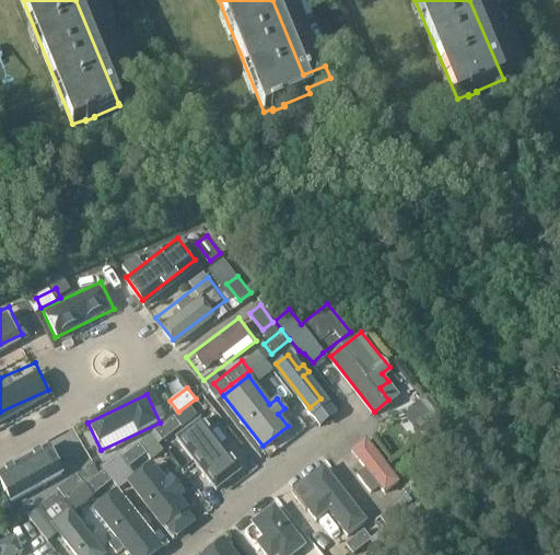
[(207,409),(198,399),(188,407),(196,417),(207,409)]
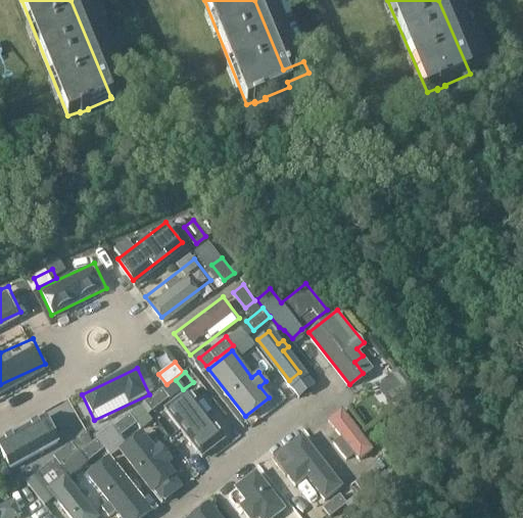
[(169,395),(161,386),(145,401),(151,409),(169,395)]
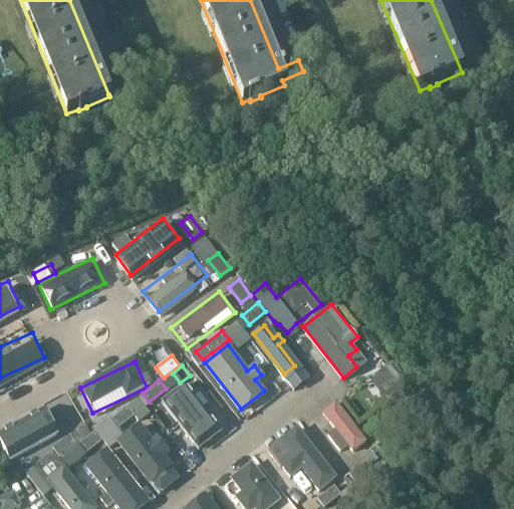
[(191,390),(182,397),(177,391),(164,400),(197,443),(210,433),(193,411),(202,404),(191,390)]
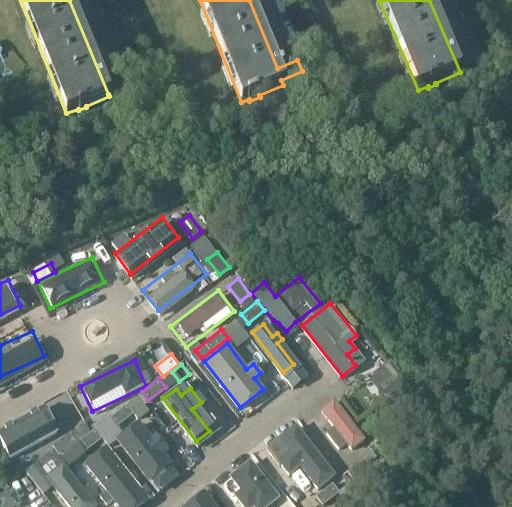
[(334,399),(322,409),(334,425),(326,431),(339,447),(346,440),(351,447),(364,437),(334,399)]
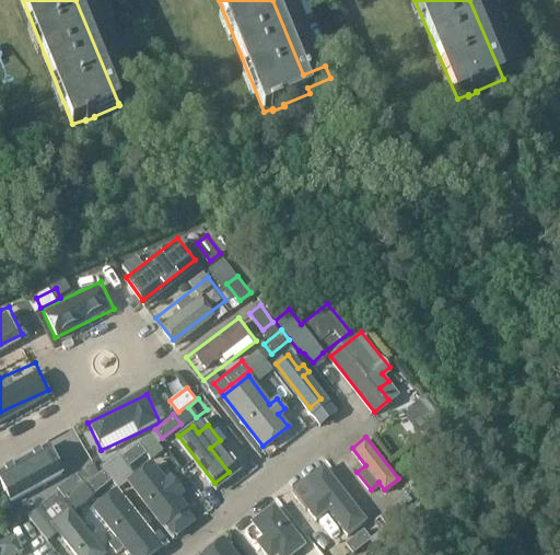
[(65,466),(51,439),(0,462),(0,484),(4,495),(65,466)]
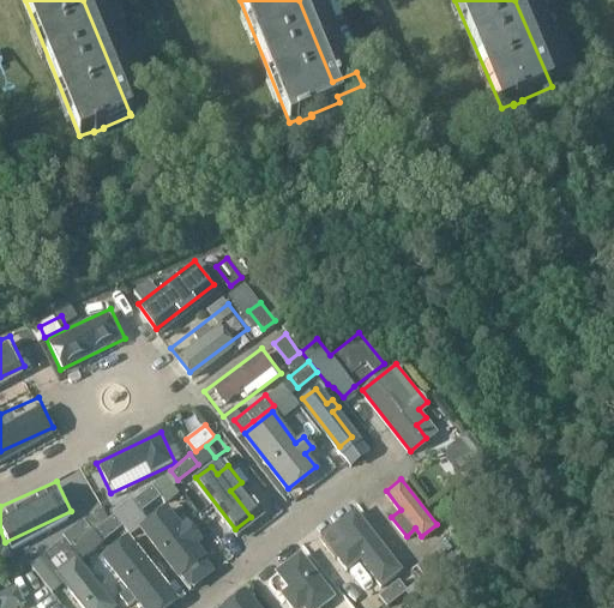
[(152,483),(132,499),(140,510),(161,494),(152,483)]
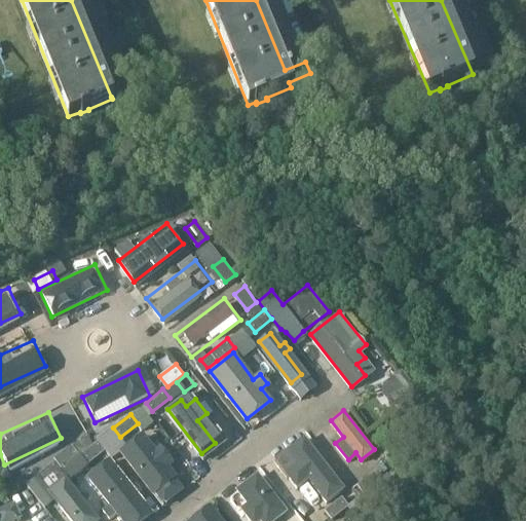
[(120,437),(113,428),(99,440),(106,449),(112,457),(121,450),(127,446),(120,437)]
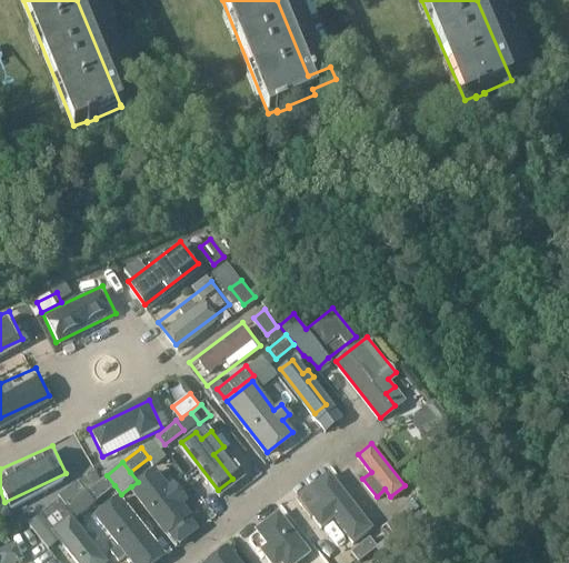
[(155,469),(138,482),(131,486),(166,531),(189,513),(177,499),(183,494),(173,482),(168,486),(155,469)]
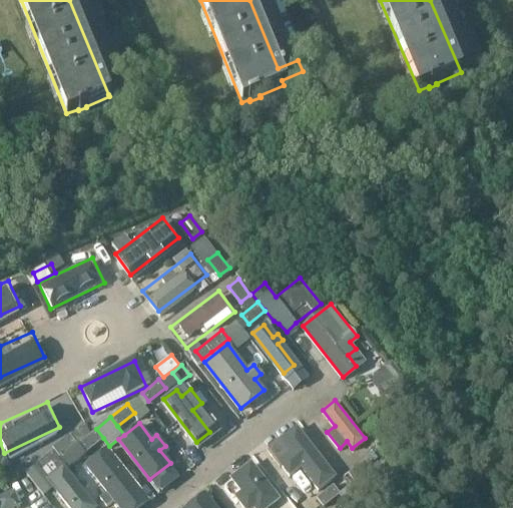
[(290,474),(301,465),(319,488),(335,475),(297,426),(281,439),(293,455),(282,464),(290,474)]
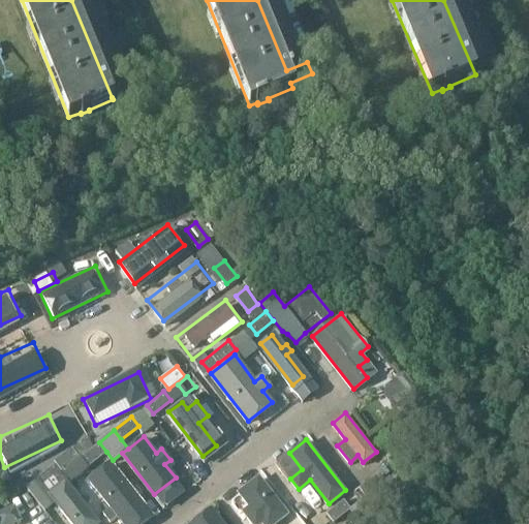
[(68,481),(106,452),(99,442),(80,457),(71,448),(55,460),(68,481)]
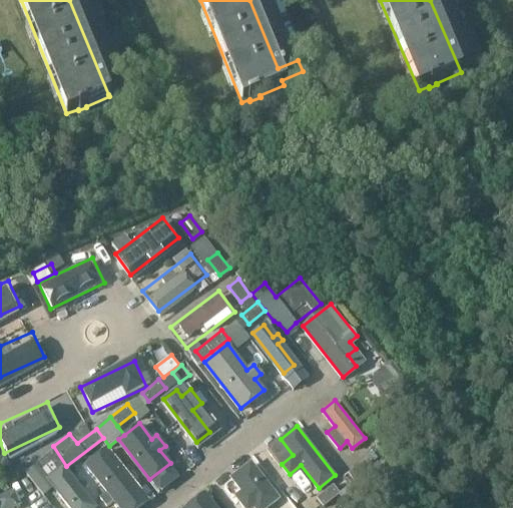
[(36,462),(44,471),(59,458),(52,448),(36,462)]
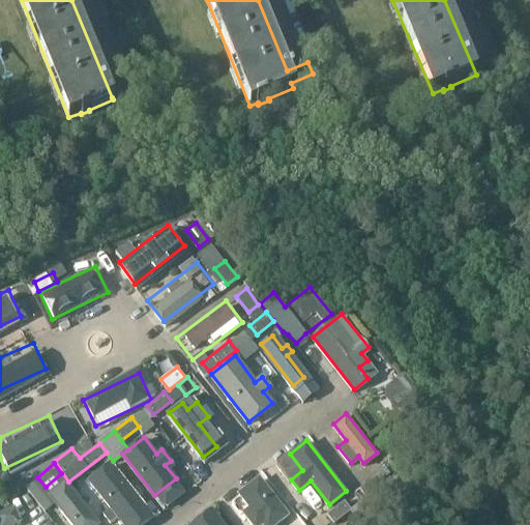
[(140,524),(152,516),(111,463),(90,479),(125,524),(140,524)]
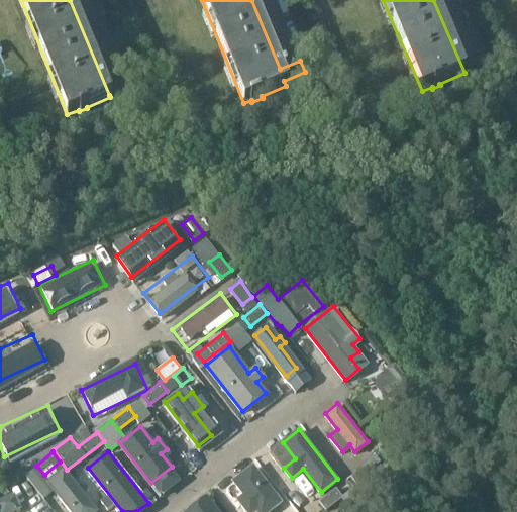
[(358,483),(375,470),(368,461),(351,475),(358,483)]
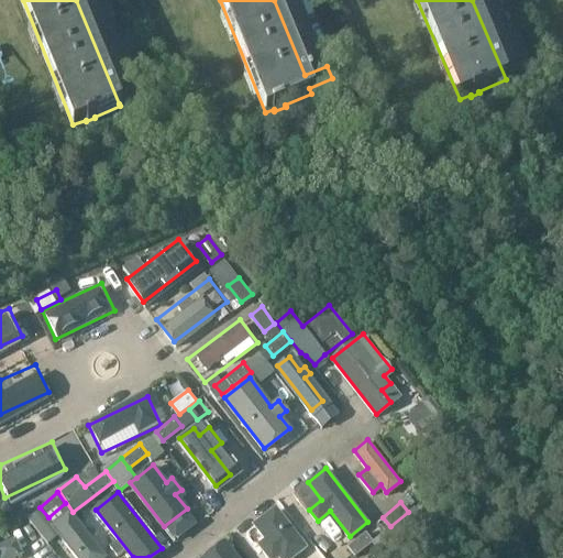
[(48,517),(40,507),(29,517),(47,540),(58,532),(52,524),(69,510),(65,503),(48,517)]
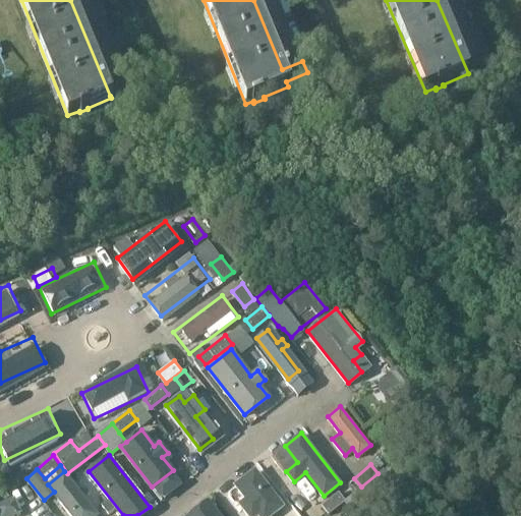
[(236,484),(248,501),(242,506),(249,515),(253,515),(258,513),(261,515),(267,515),(282,505),(254,469),(236,484)]
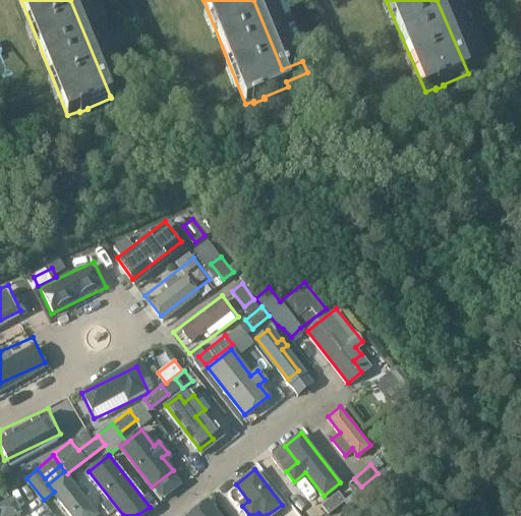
[(48,484),(54,492),(72,515),(95,515),(98,514),(64,471),(48,484)]
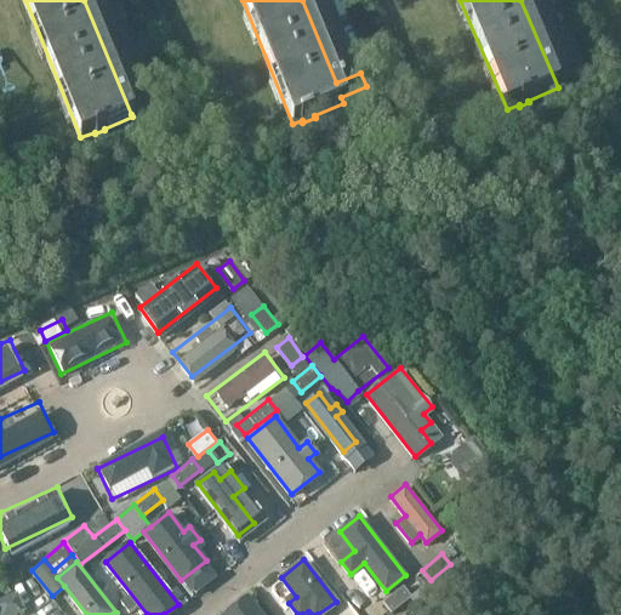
[(383,601),(392,610),(411,594),(404,584),(383,601)]
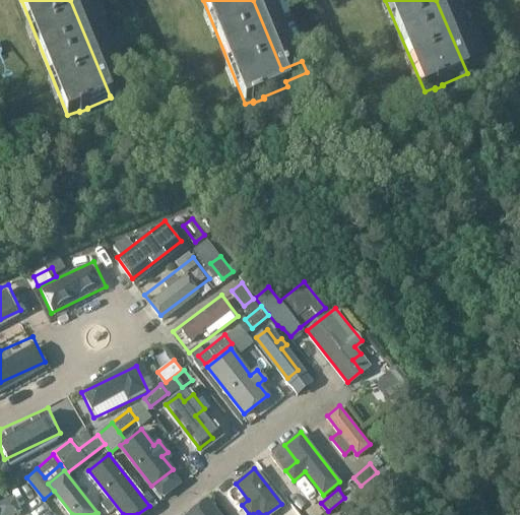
[(5,506),(11,514),(44,514),(49,512),(39,498),(34,502),(26,491),(5,506)]
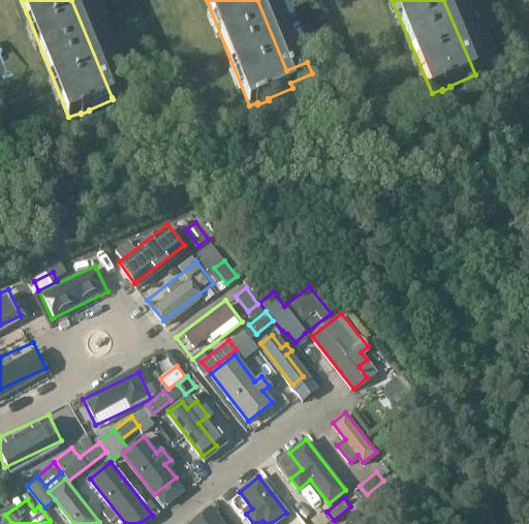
[(8,523),(2,507),(0,507),(0,523),(8,523)]
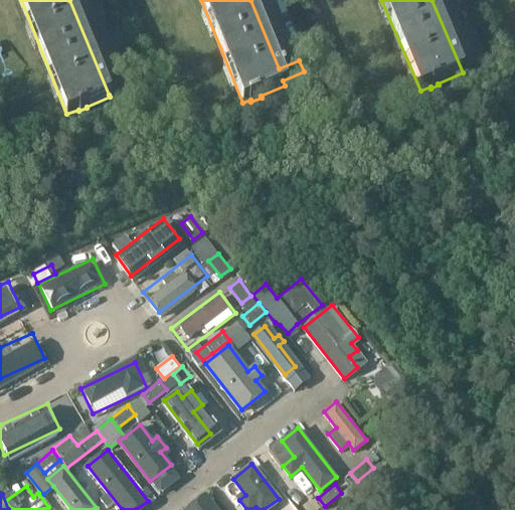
[(186,509),(216,509),(205,495),(186,509)]
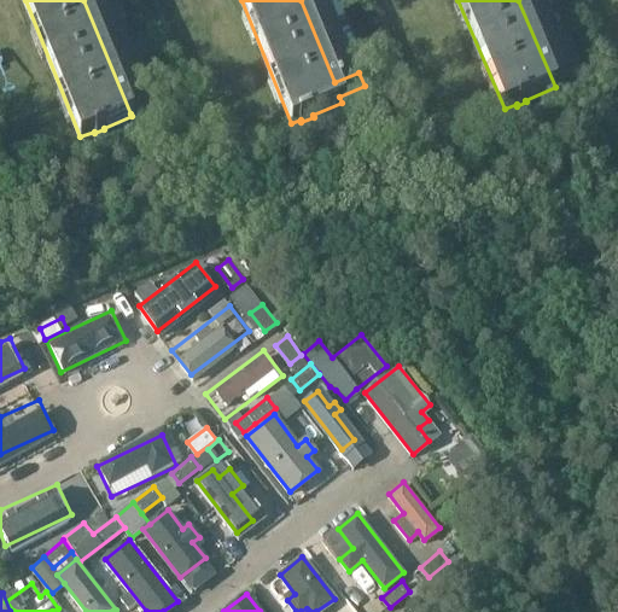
[(384,611),(385,611),(377,601),(362,611),(384,611)]
